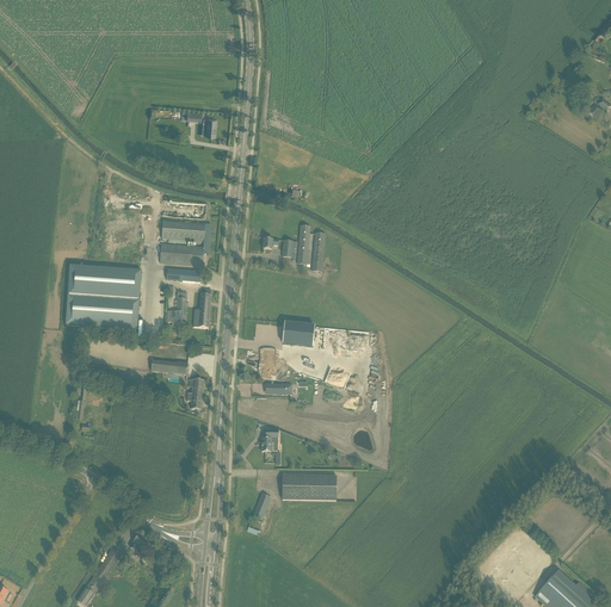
[(610,103),(603,97),(598,101),(608,109),(610,104),(610,103)]
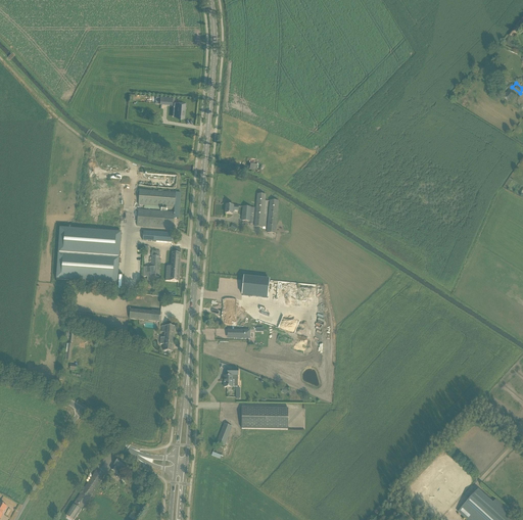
[(509,88),(504,95),(510,100),(515,94),(509,88)]
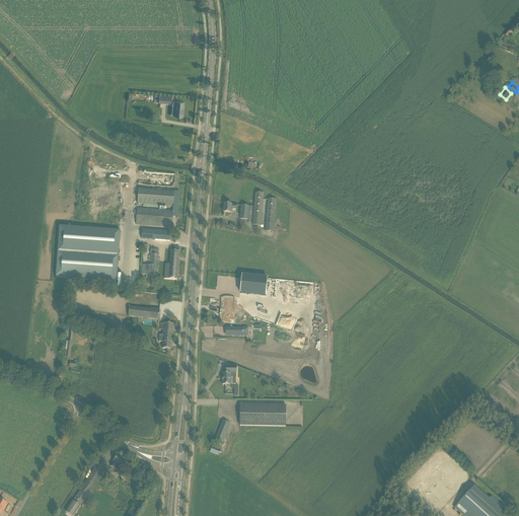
[(155,99),(171,100),(171,93),(156,92),(155,99)]
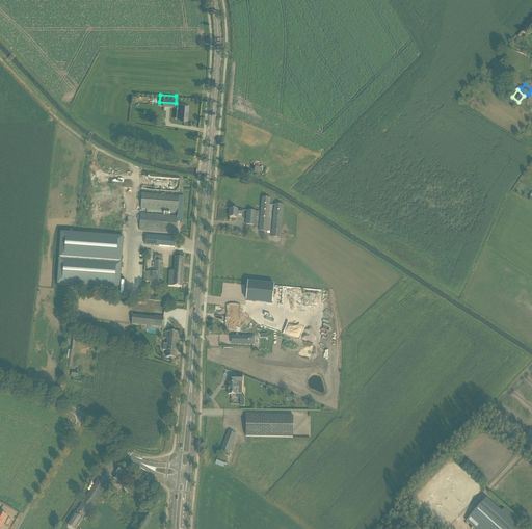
[(178,100),(176,115),(180,115),(183,115),(188,116),(189,101),(184,101),(181,100),(178,100)]
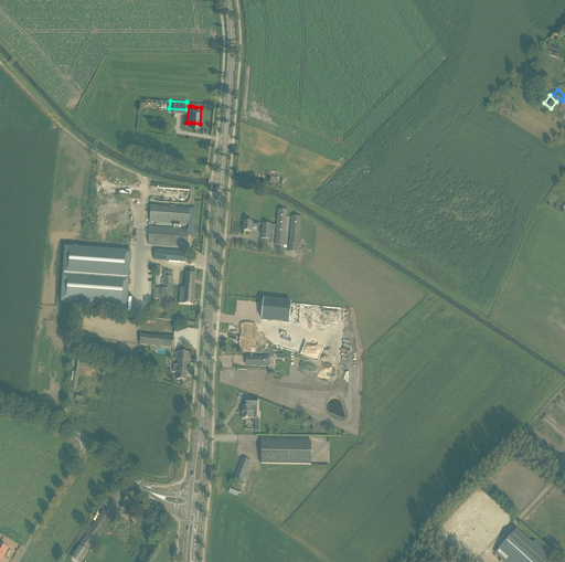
[(151,202),(149,219),(156,220),(172,221),(183,222),(188,222),(190,205),(184,205),(151,202)]
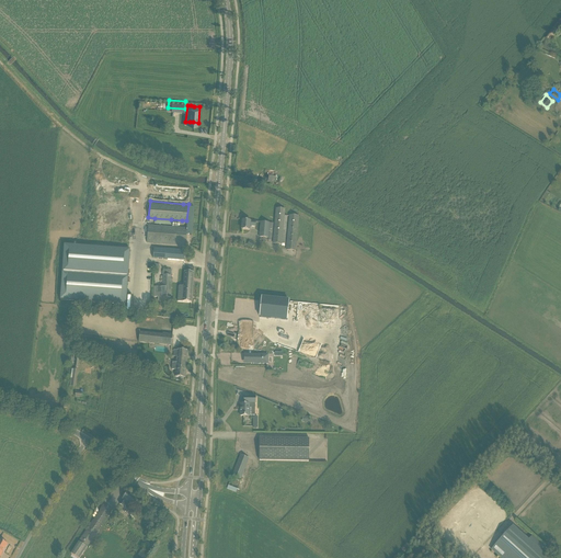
[(276,206),(273,241),(282,241),(282,240),(285,241),(287,214),(284,213),(285,207),(276,206)]
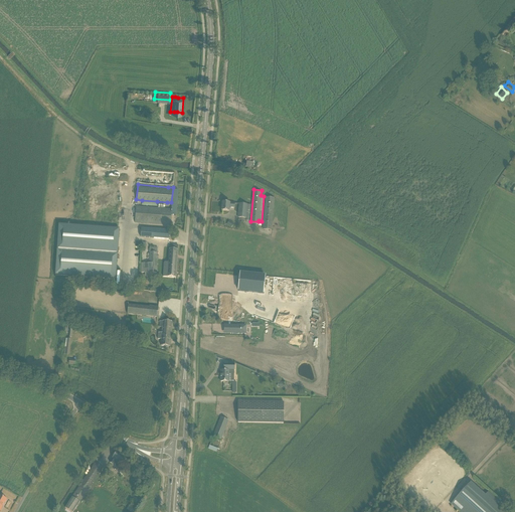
[(263,227),(271,227),(274,196),(266,195),(263,227)]
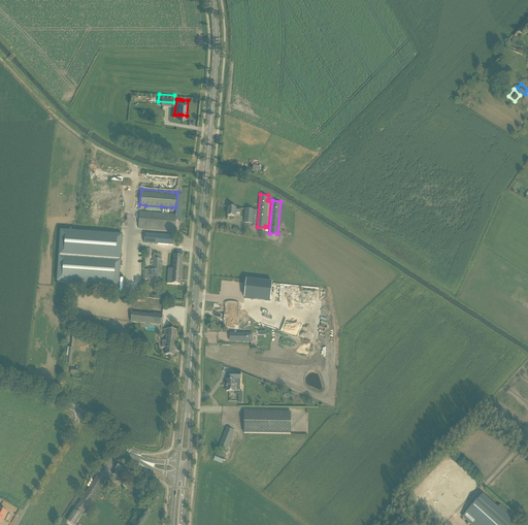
[(227,214),(235,214),(235,209),(240,210),(240,206),(235,205),(228,204),(227,214)]
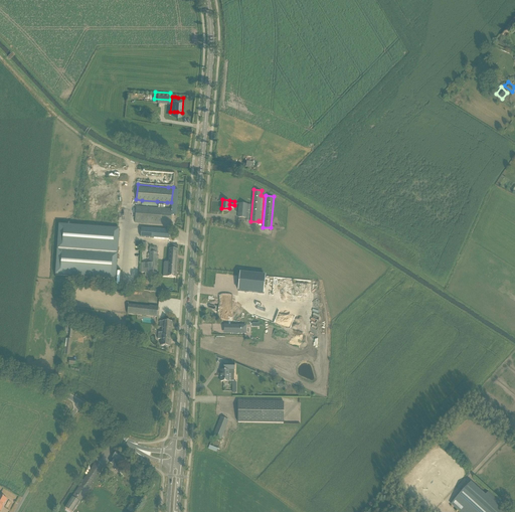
[(239,201),(237,215),(245,215),(249,216),(250,202),(247,202),(239,201)]
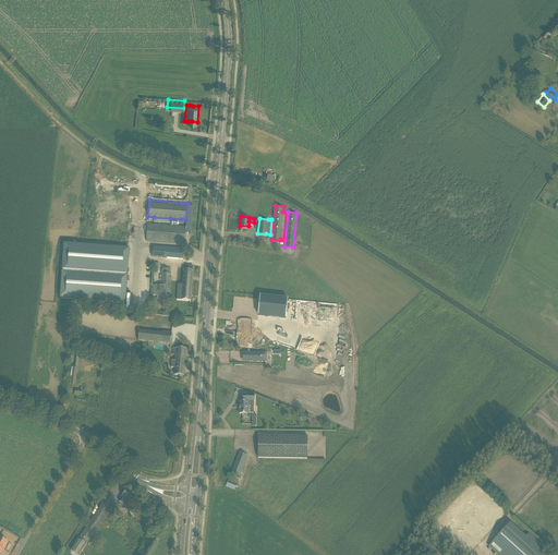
[(146,239),(184,242),(185,225),(147,221),(146,239)]
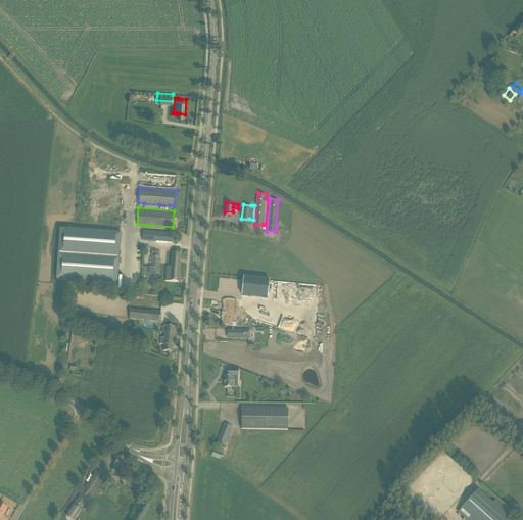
[(60,227),(56,277),(117,281),(121,230),(60,227)]
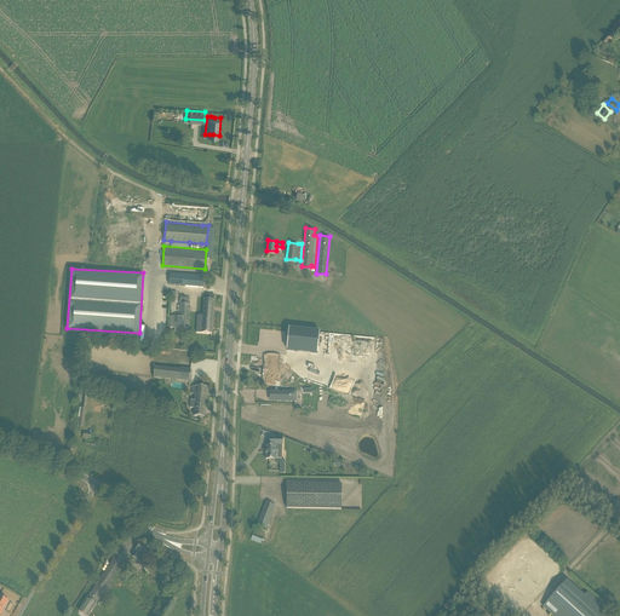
[(167,271),(167,282),(202,283),(202,272),(167,271)]
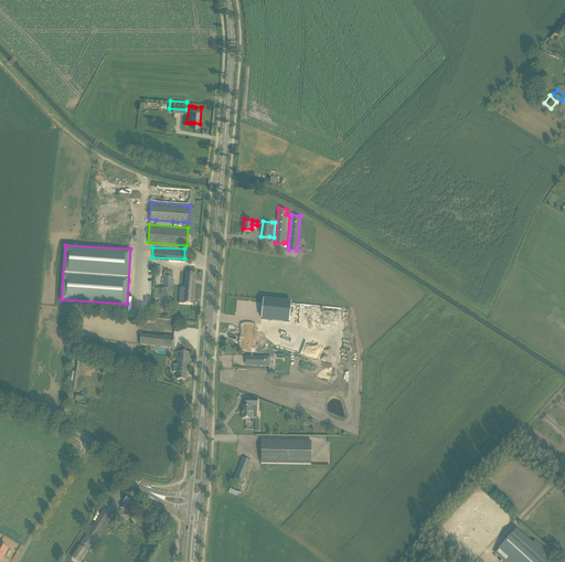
[(180,295),(179,300),(192,301),(195,267),(187,266),(184,285),(183,294),(180,294),(180,295)]
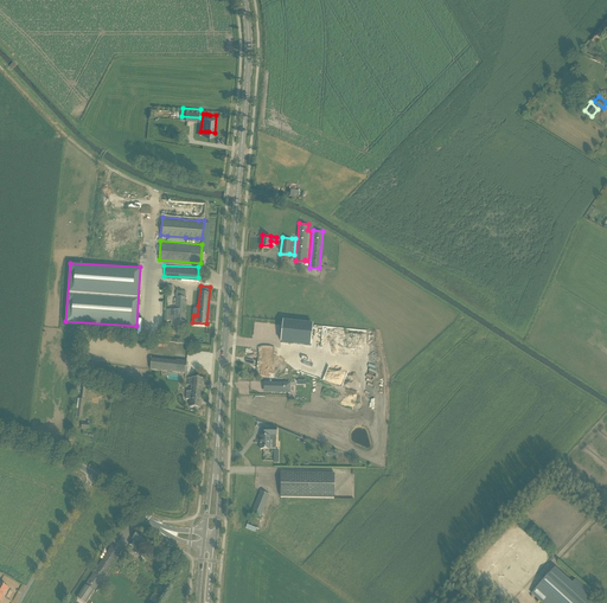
[(166,307),(166,318),(176,319),(185,319),(185,294),(180,294),(180,289),(176,289),(176,294),(176,307),(166,307)]
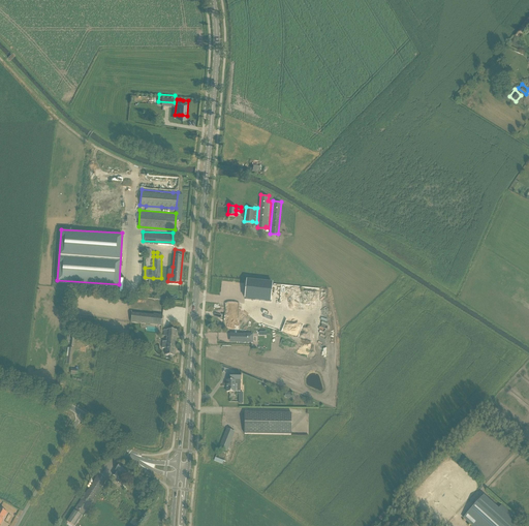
[(247,278),(245,297),(266,299),(271,299),(272,280),(267,280),(247,278)]
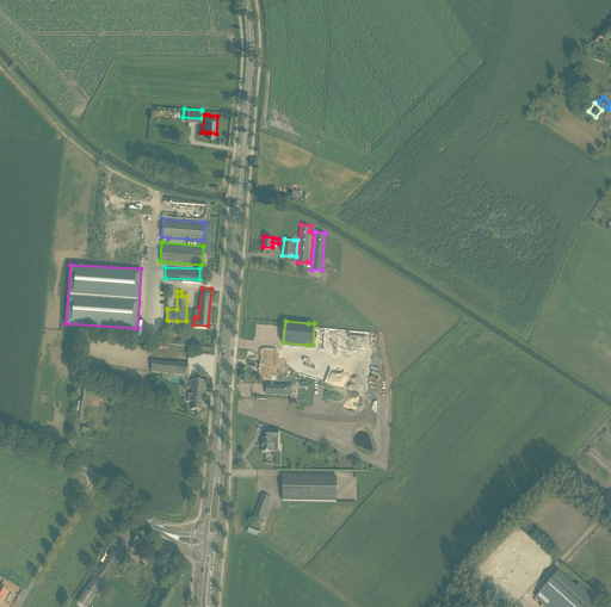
[(261,357),(263,357),(260,377),(271,377),(272,370),(277,370),(278,363),(272,363),(273,357),(275,348),(263,347),(261,357)]
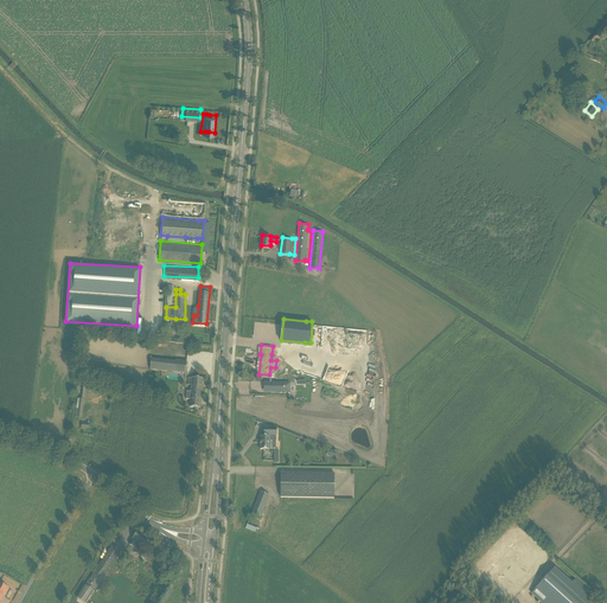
[(149,367),(185,371),(186,359),(176,358),(176,359),(151,355),(149,367)]
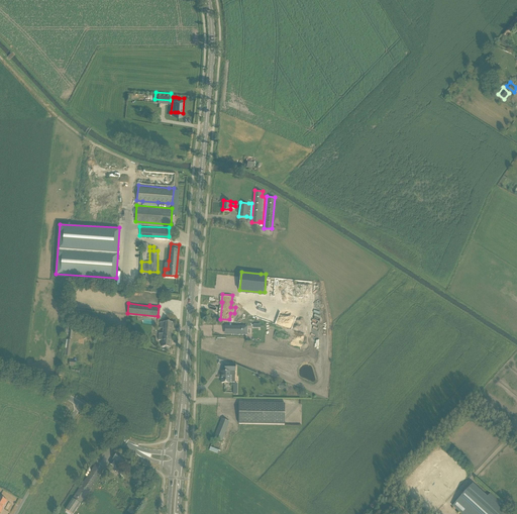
[(159,331),(159,337),(163,338),(162,344),(166,344),(171,345),(173,320),(164,320),(164,326),(163,326),(162,331),(160,331),(159,331)]
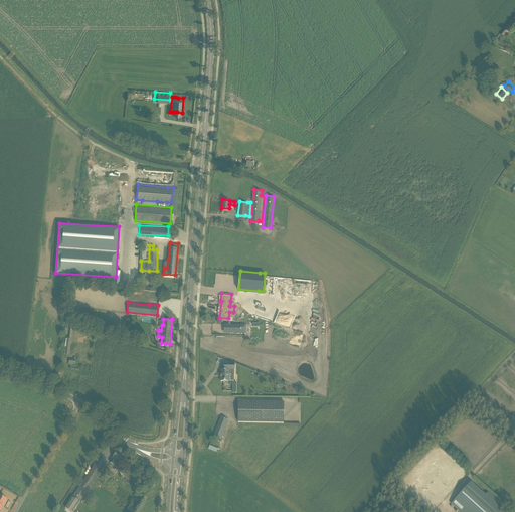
[(230,323),(230,331),(245,331),(245,323),(230,323)]
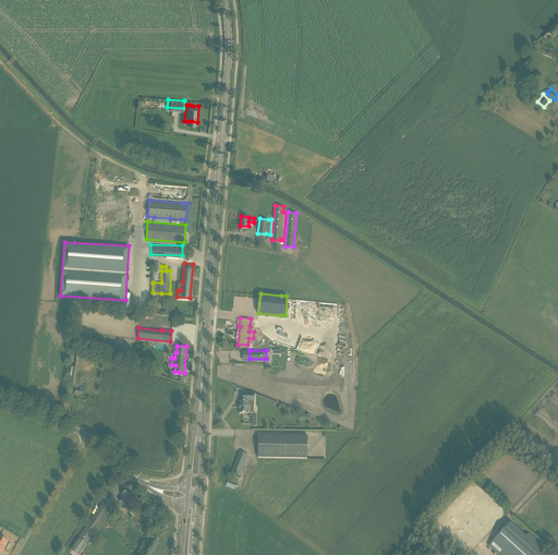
[(239,411),(247,411),(247,410),(253,411),(254,398),(254,393),(243,393),(242,398),(243,398),(243,399),(239,399),(239,411)]
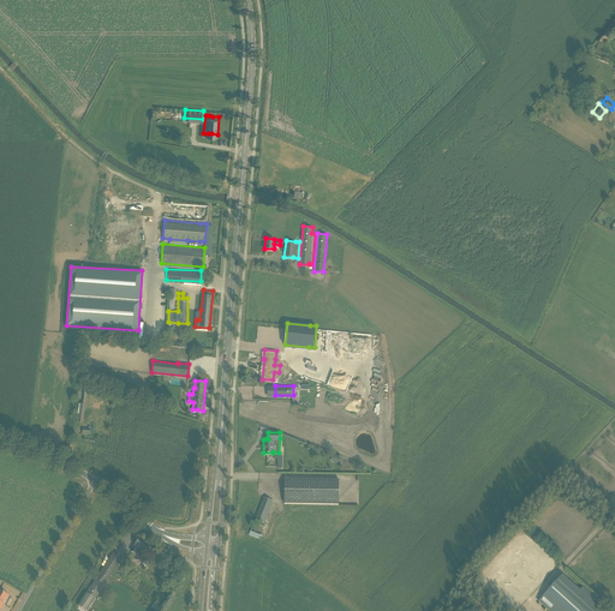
[(284,501),(339,502),(339,477),(285,477),(284,501)]
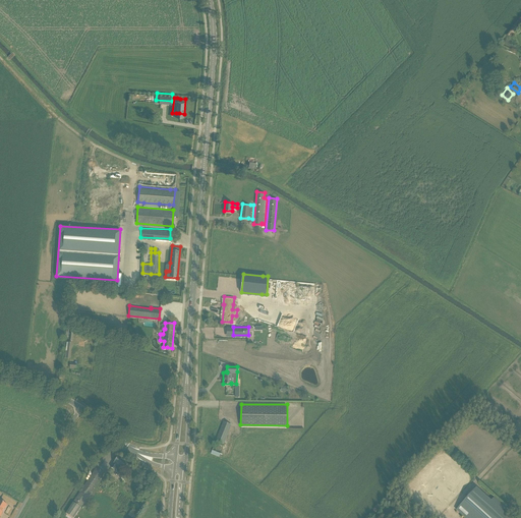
[(216,439),(224,442),(231,422),(223,419),(216,439)]
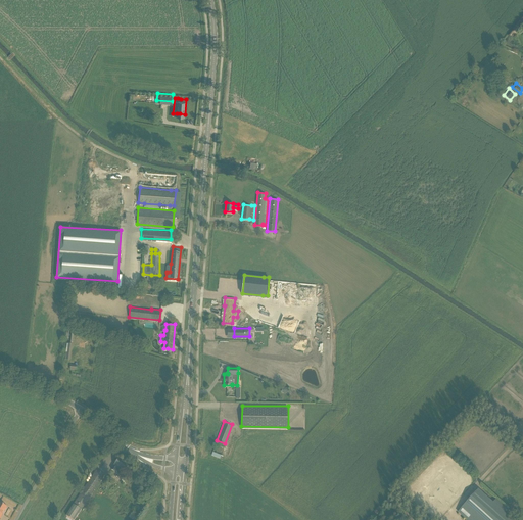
[(114,463),(111,467),(115,470),(117,466),(123,469),(122,470),(129,475),(132,471),(126,466),(129,463),(119,456),(114,463)]
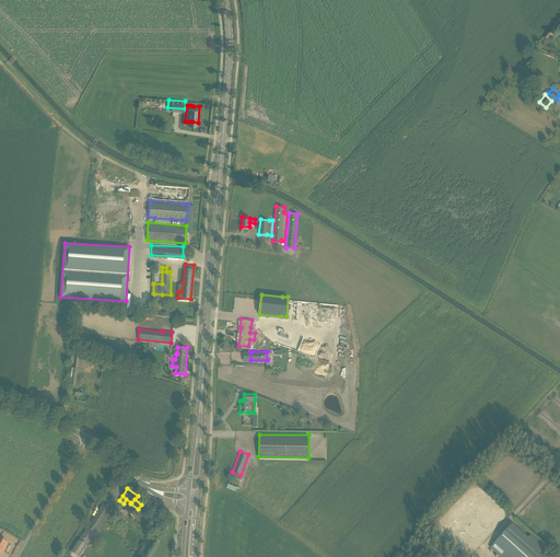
[(71,549),(80,555),(86,544),(112,507),(103,501),(78,538),(71,549)]
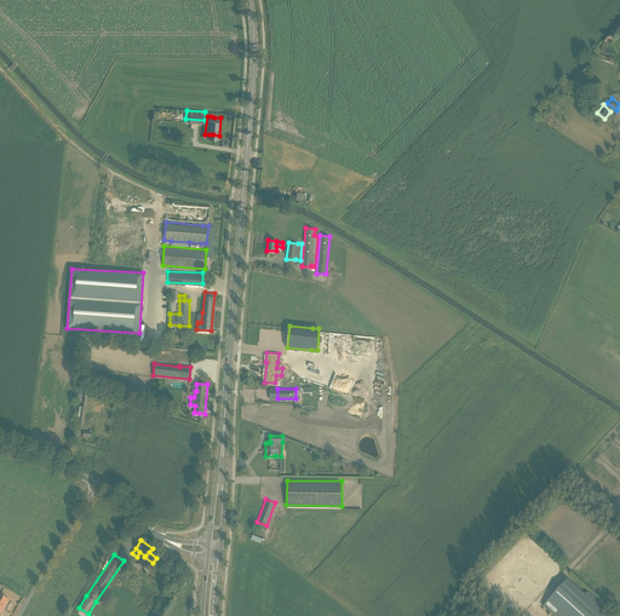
[(122,570),(127,574),(132,565),(127,563),(122,570)]
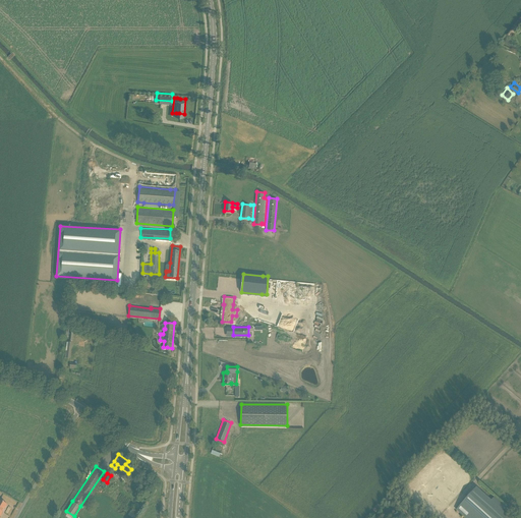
[(467,517),(511,517),(502,510),(506,505),(495,495),(490,499),(476,486),(456,508),(467,517)]
